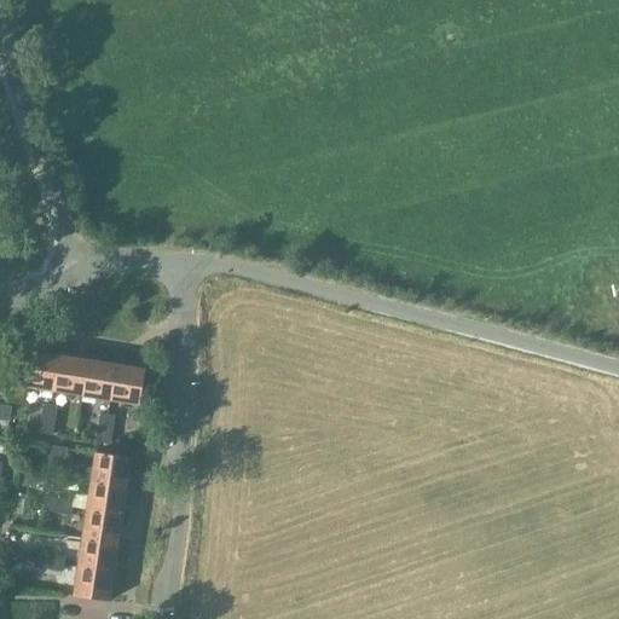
[(25,387),(55,392),(61,357),(32,352),(25,387)]
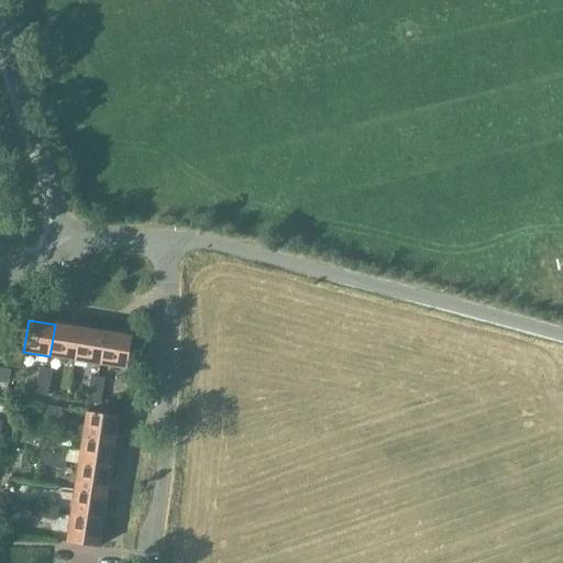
[(50,356),(75,361),(80,329),(55,324),(50,356)]
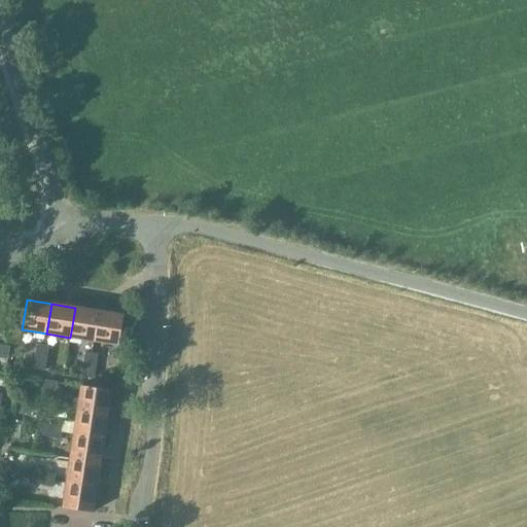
[(70,338),(95,342),(99,311),(75,308),(70,338)]
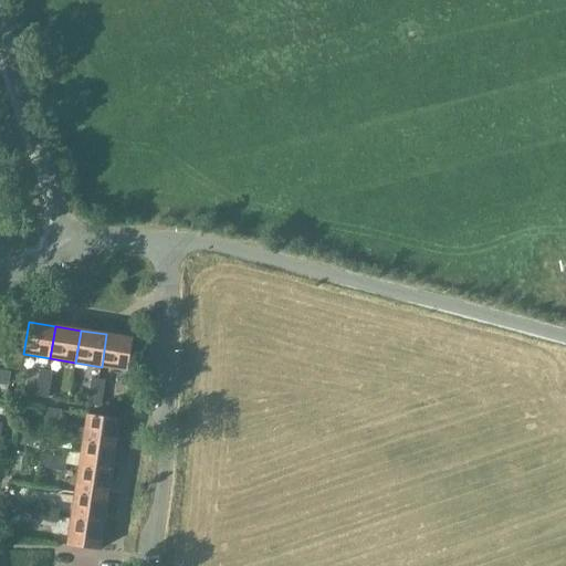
[(106,334),(102,367),(128,371),(133,338),(106,334)]
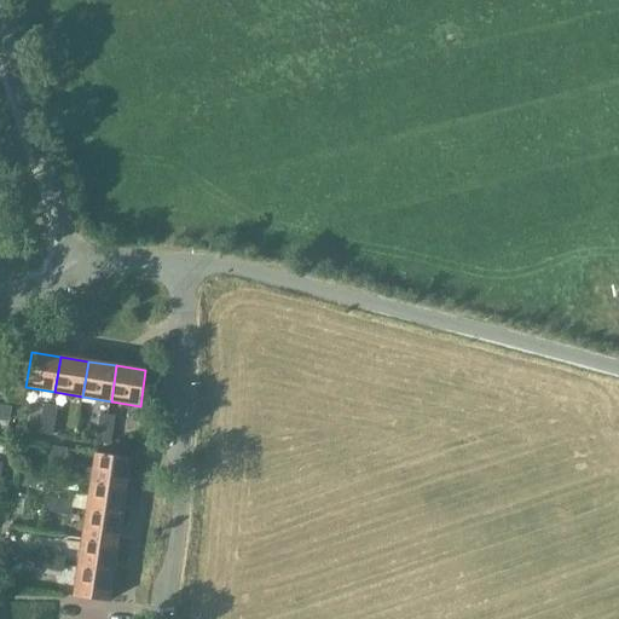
[(19,380),(5,376),(3,395),(22,399),(24,386),(18,385),(19,380)]
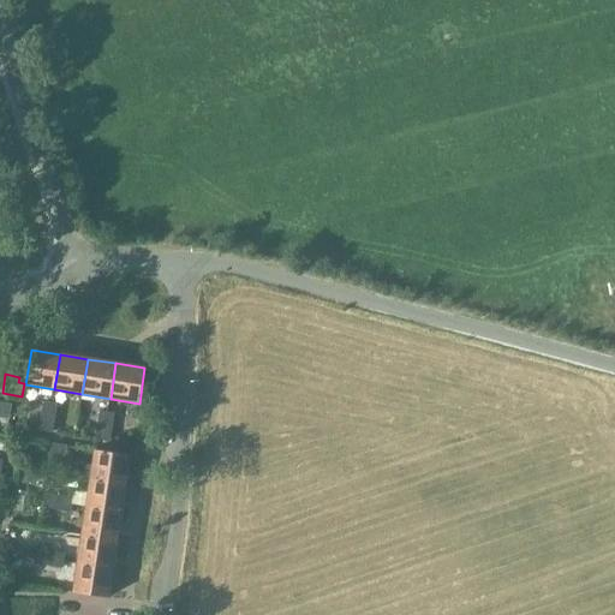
[(0,402),(0,410),(11,412),(12,405),(0,402)]
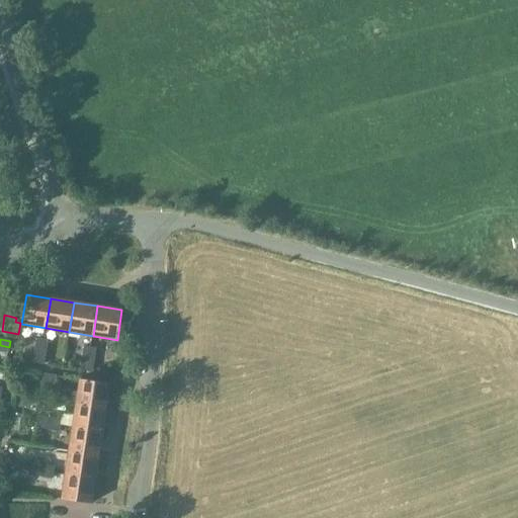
[(32,363),(38,364),(42,339),(36,339),(32,363)]
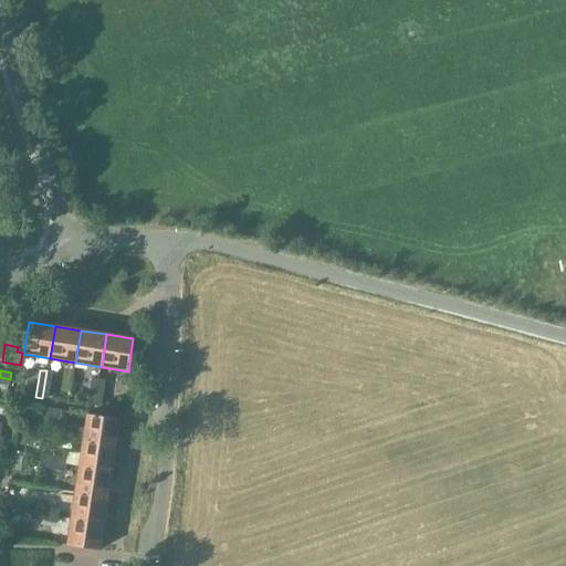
[(46,370),(42,398),(49,399),(53,371),(46,370)]
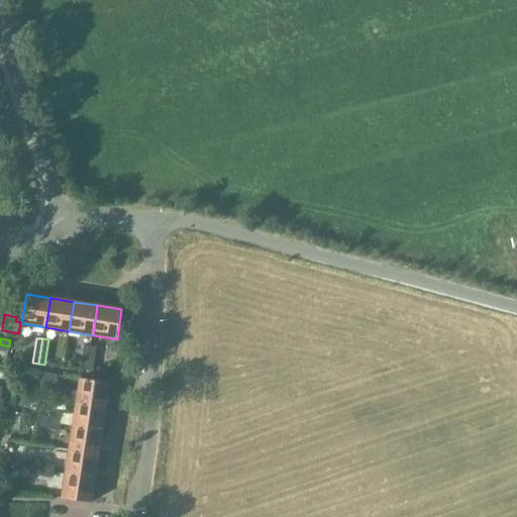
[(0,351),(8,353),(9,346),(0,344),(0,351)]
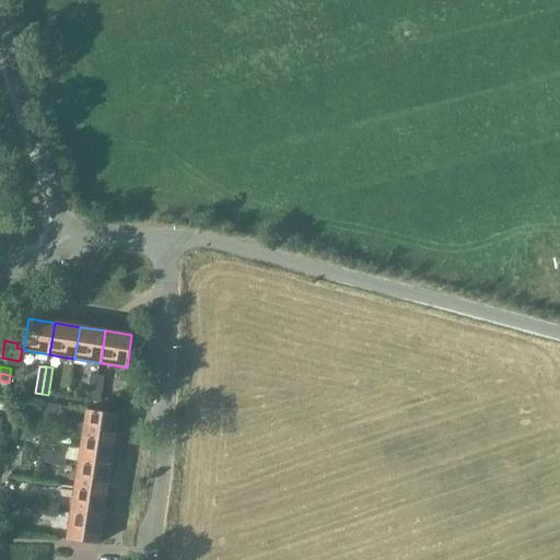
[(85,401),(93,404),(97,376),(90,375),(85,401)]
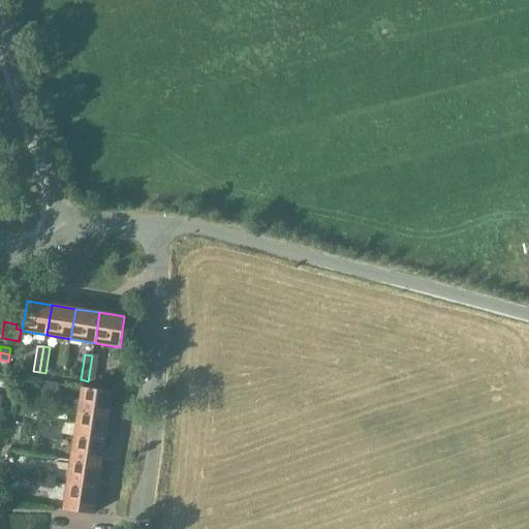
[(92,355),(88,381),(95,382),(99,356),(92,355)]
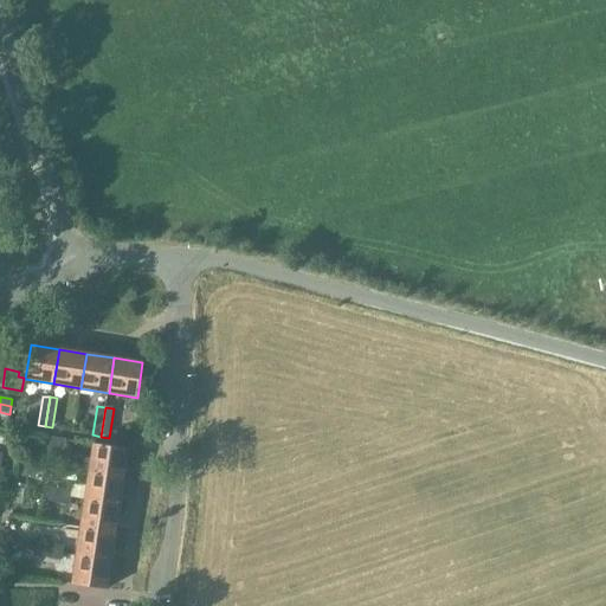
[(66,439),(52,438),(50,452),(64,453),(66,439)]
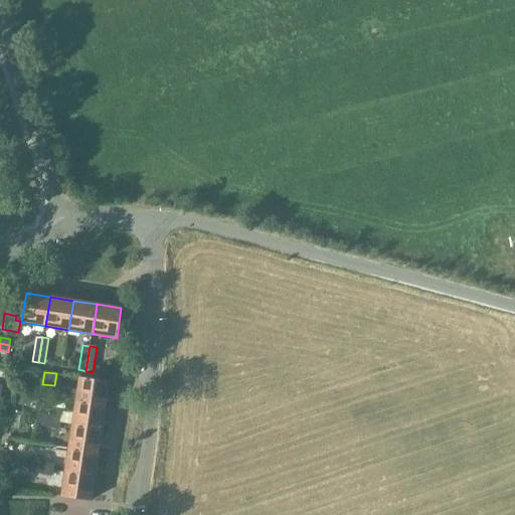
[(79,377),(76,401),(106,406),(110,382),(79,377)]
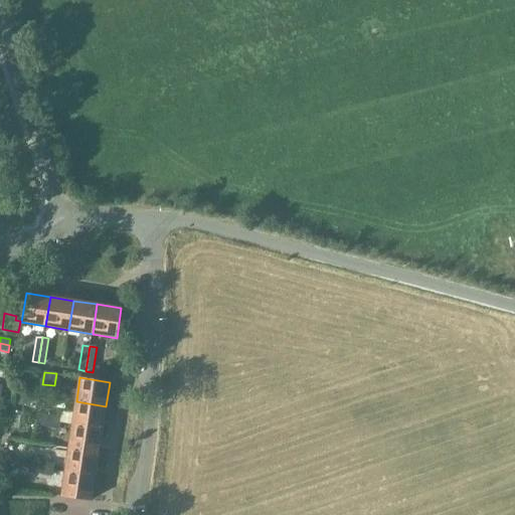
[(76,401),(72,425),(103,430),(106,406),(76,401)]
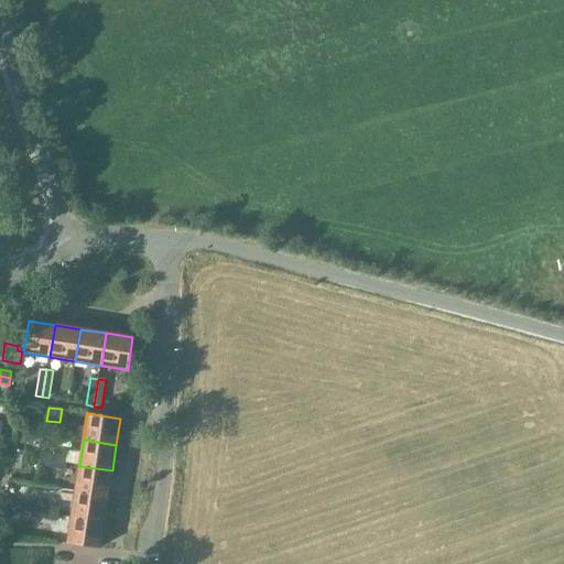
[(41,453),(41,458),(67,463),(68,457),(41,453)]
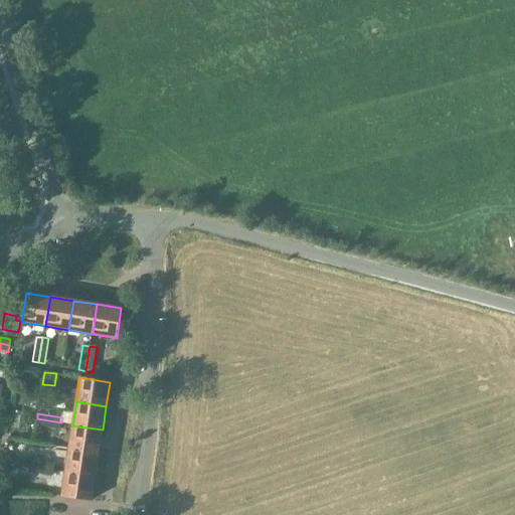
[(61,422),(37,418),(35,425),(59,430),(61,422)]
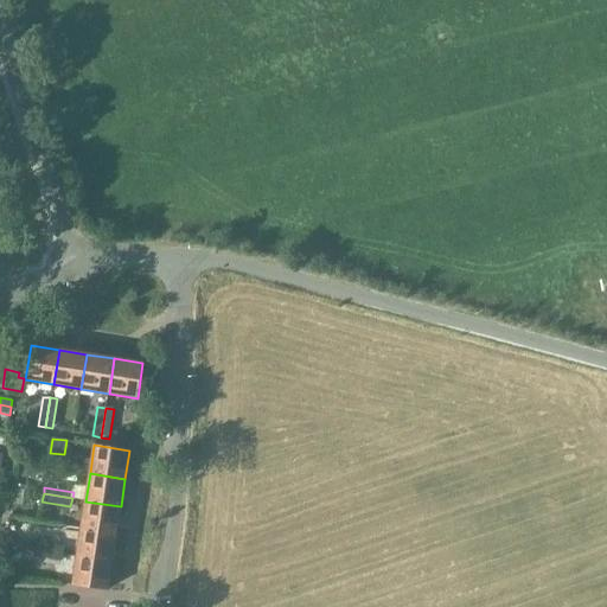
[(85,502),(81,529),(116,535),(121,506),(85,502)]
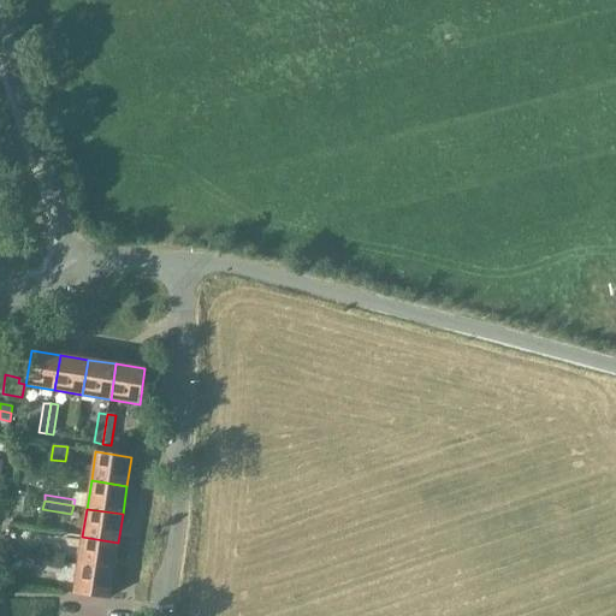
[(82,537),(78,564),(113,570),(118,543),(82,537)]
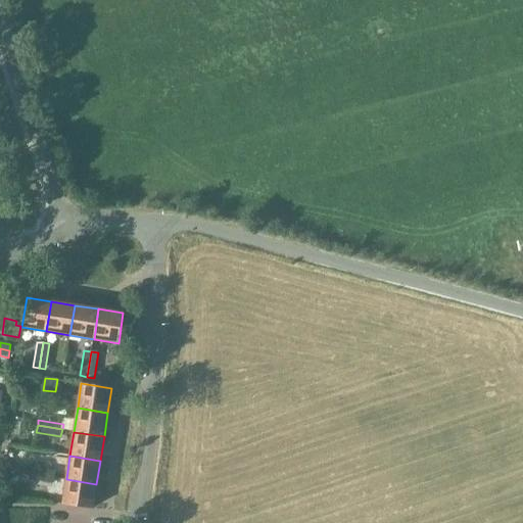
[(31,468),(30,474),(54,478),(55,471),(31,468)]
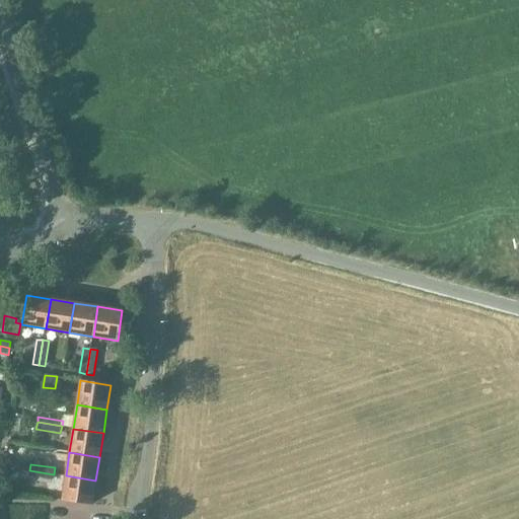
[(54,474),(29,470),(28,476),(53,480),(54,474)]
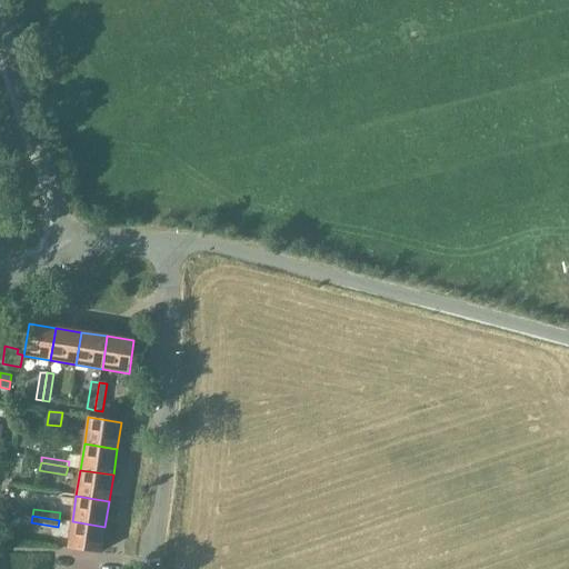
[(105,527),(72,521),(68,549),(101,553),(105,527)]
